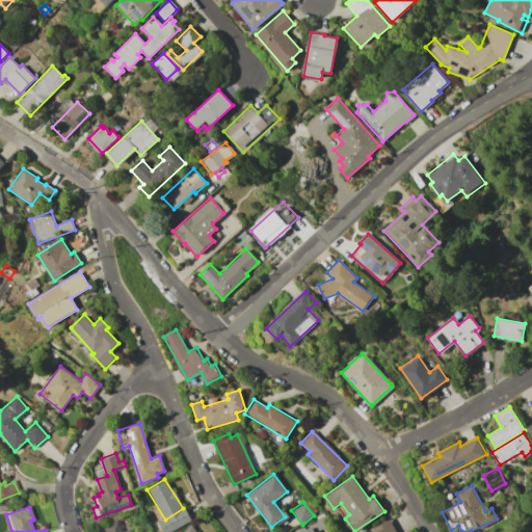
[(170,519),(186,509),(192,521),(178,530),(170,519)]
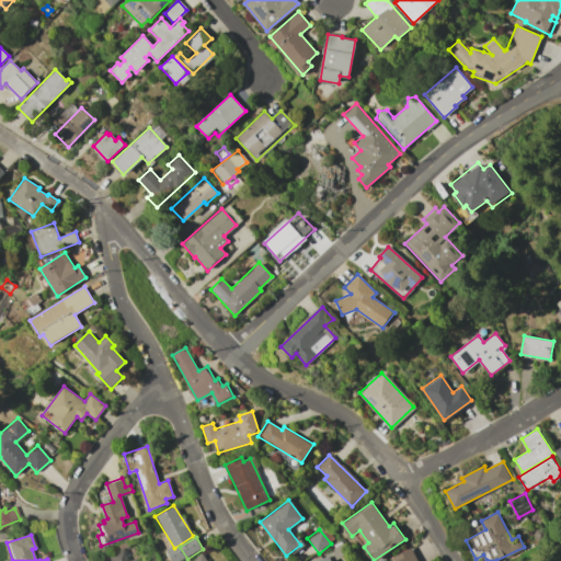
[(411,547),(419,560),(397,560),(395,558),(411,547)]
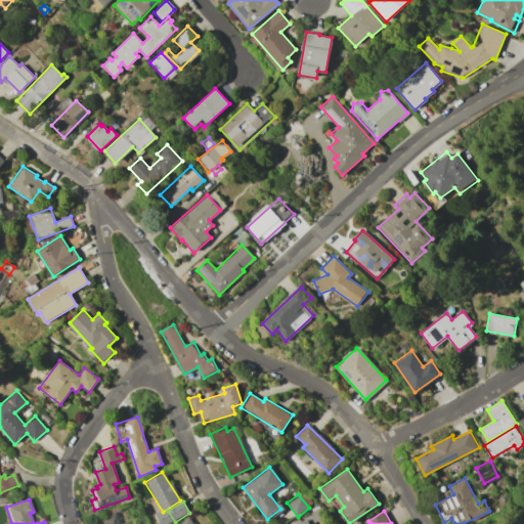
[(101,523),(99,517),(115,513),(119,523),(127,521),(127,523),(101,523)]
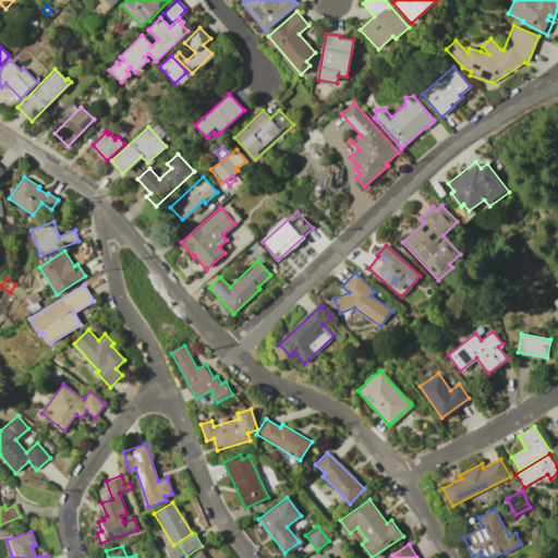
[(209,557),(204,548),(187,557),(209,557)]
